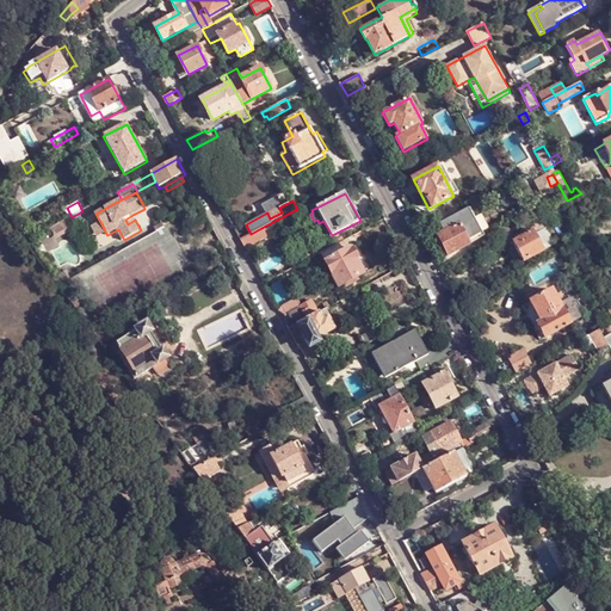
[(468,210),(440,224),(445,233),(439,236),(450,255),(470,245),(470,244),(482,236),(468,210)]
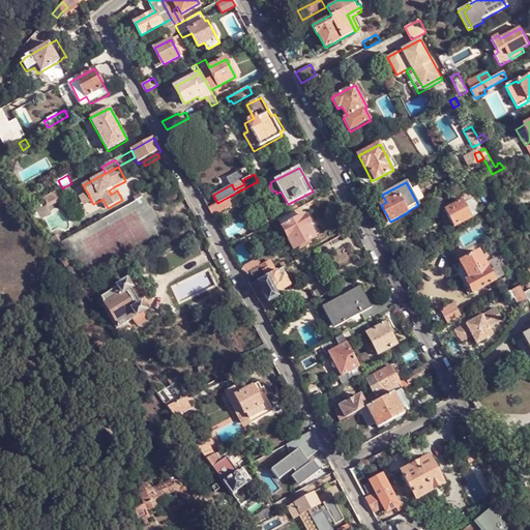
[(501,194),(497,185),(492,188),(496,196),(501,194)]
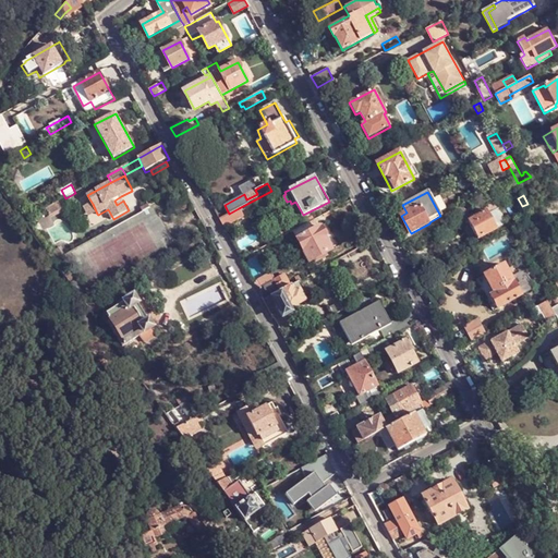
[(57,203),(46,208),(50,216),(63,209),(60,202),(57,203)]
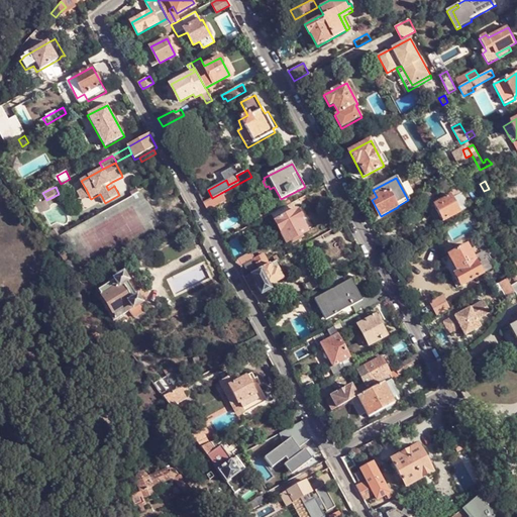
[(86,189),(79,193),(84,201),(90,198),(86,189)]
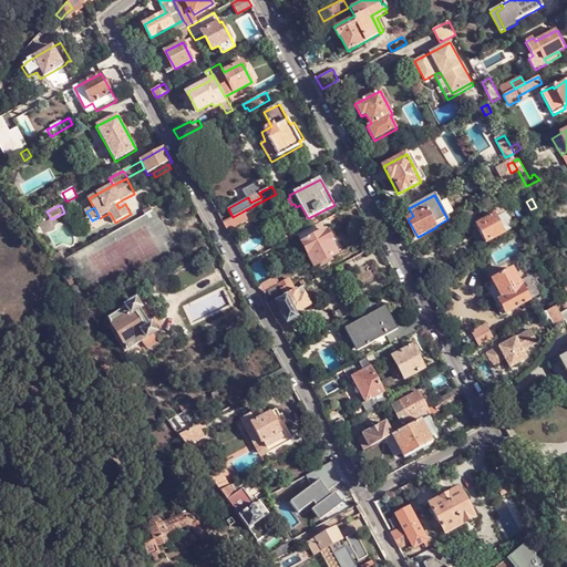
[(456,215),(461,222),(473,216),(468,208),(456,215)]
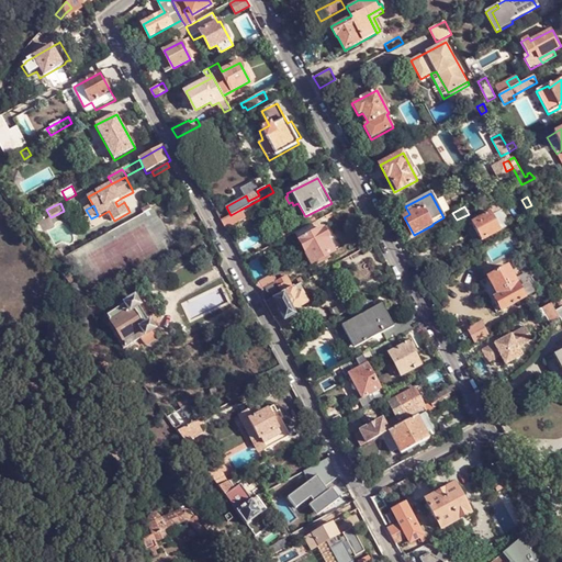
[(222,220),(226,229),(246,220),(240,210),(231,215),(222,220)]
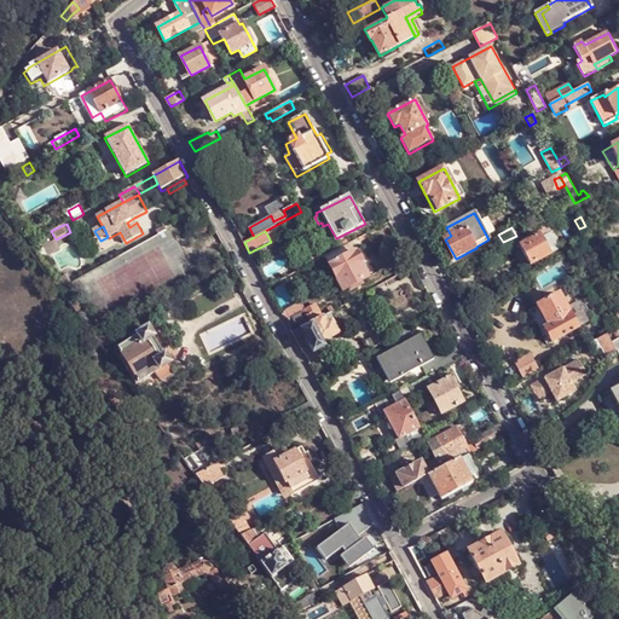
[(551,254),(541,235),(519,246),(530,266),(551,254)]
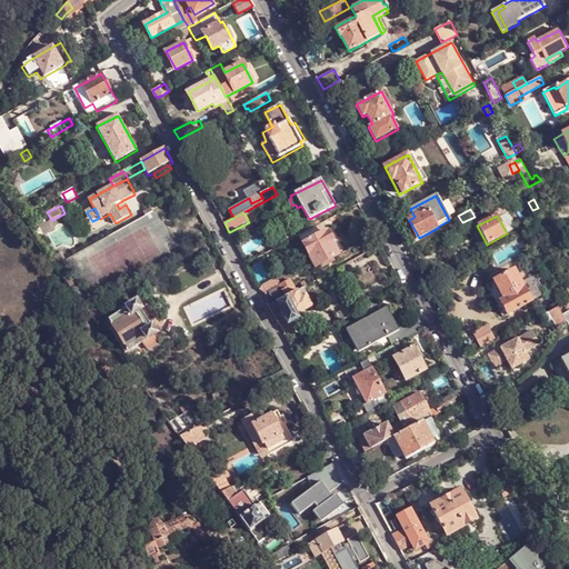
[(327,231),(303,243),(317,267),(321,265),(323,267),(333,261),(332,259),(339,255),(332,242),(333,241),(329,232),(328,232),(327,231)]
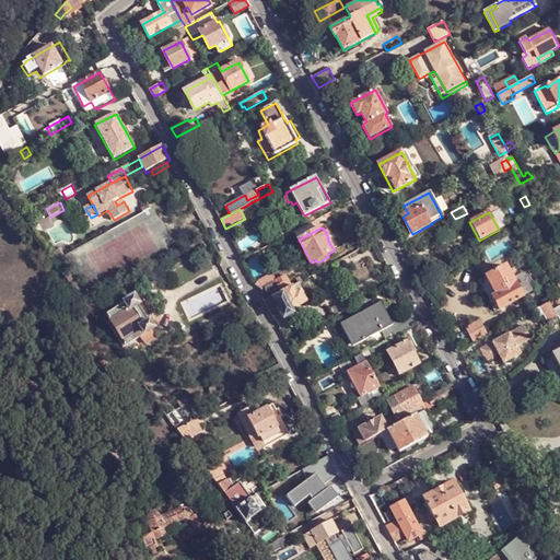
[(487,276),(497,295),(494,296),(493,296),(500,310),(523,296),(521,293),(523,292),(515,277),(513,278),(506,266),(487,276)]
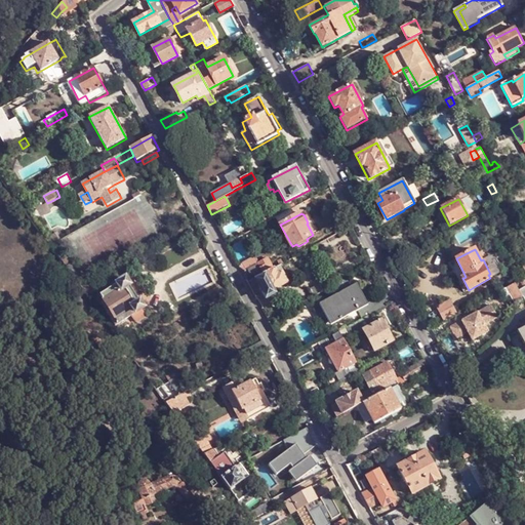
[(248,282),(274,268),(280,265),(277,259),(261,268),(258,264),(245,271),(246,279),(248,282)]
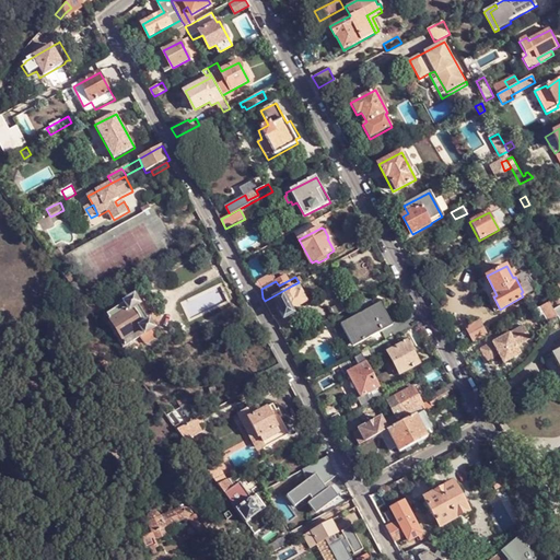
[(265,301),(273,317),(284,318),(293,313),(291,310),(305,301),(300,291),(296,293),(292,286),(265,301)]
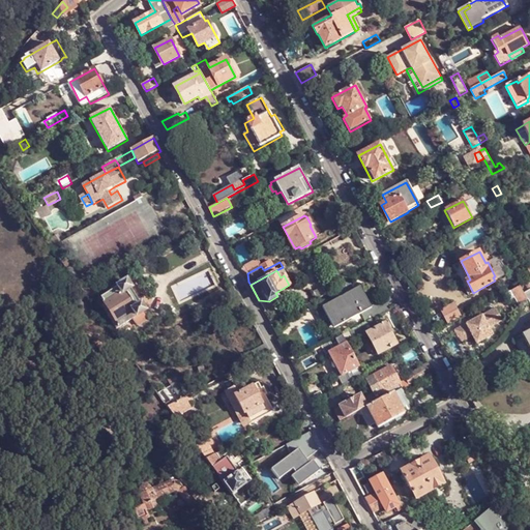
[(80,285),(95,306),(101,302),(97,297),(98,297),(87,281),(80,285)]
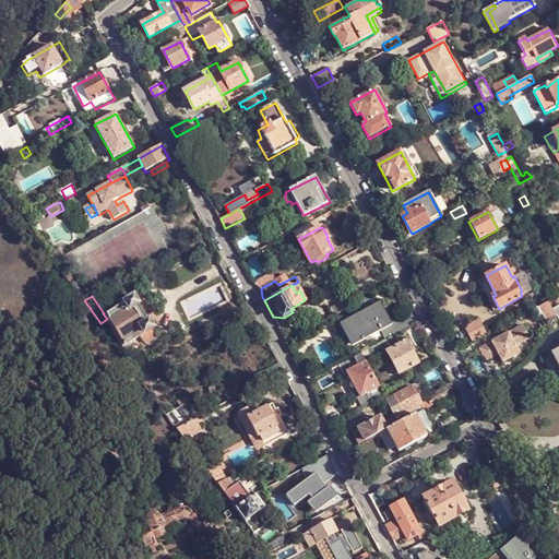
[(142,336),(152,330),(154,329),(135,297),(108,313),(128,345),(142,336)]
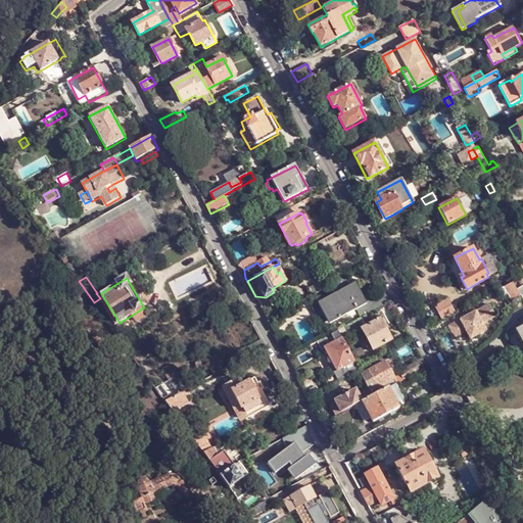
[(369,314),(385,305),(380,294),(366,302),(354,282),(347,286),(343,279),(328,287),(331,293),(321,299),(333,321),(357,308),(362,318),(369,314)]
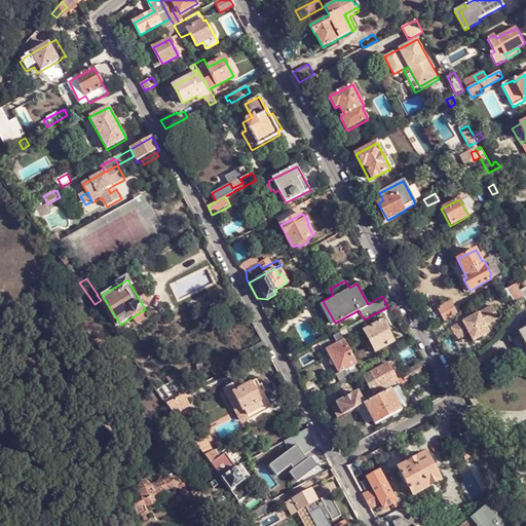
[(508,288),(516,302),(524,298),(516,284),(508,288)]
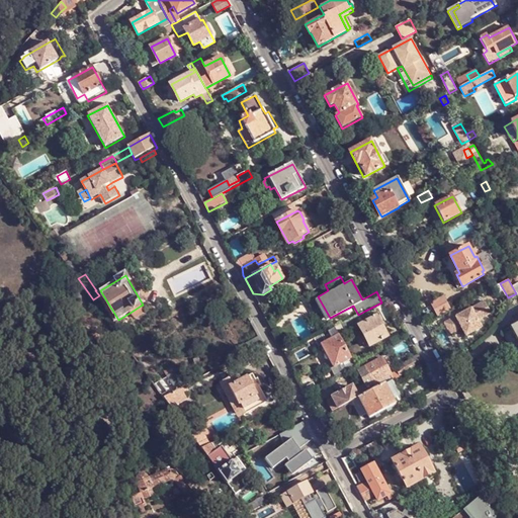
[(309,292),(318,287),(315,281),(306,286),(309,292)]
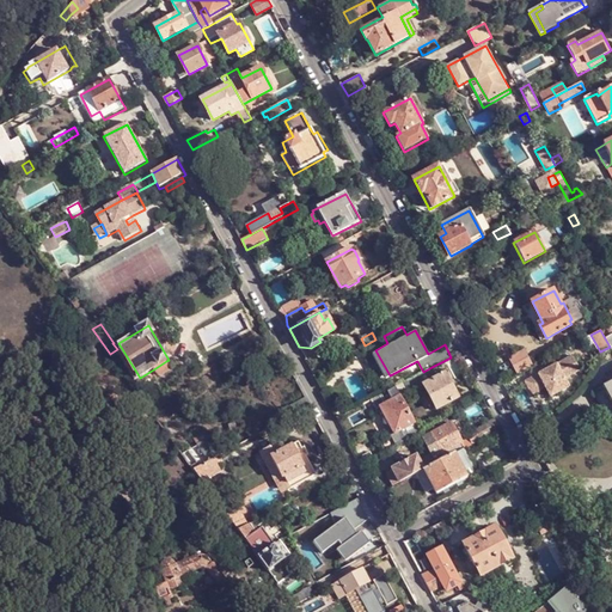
[(528,350),(509,356),(515,373),(533,366),(528,350)]
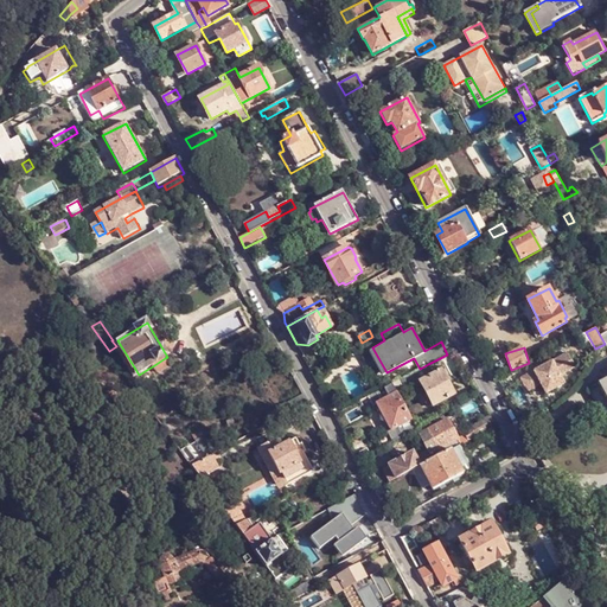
[(568,355),(521,378),(528,391),(541,384),(545,394),(564,384),(560,375),(575,368),(568,355)]
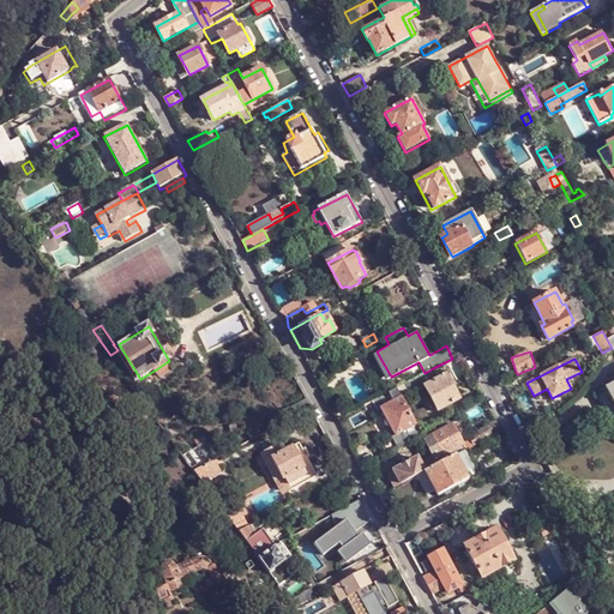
[(173,371),(167,362),(156,369),(161,378),(173,371)]
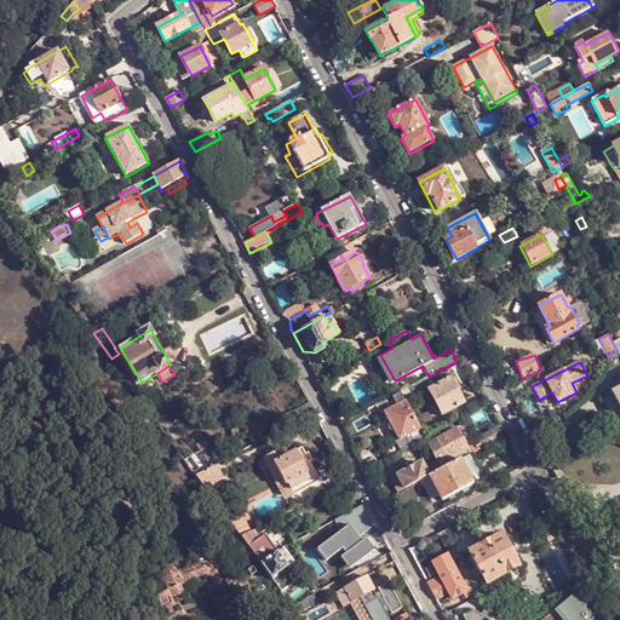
[(429,377),(406,390),(412,401),(430,391),(442,414),(464,403),(451,379),(443,383),(437,372),(429,377)]
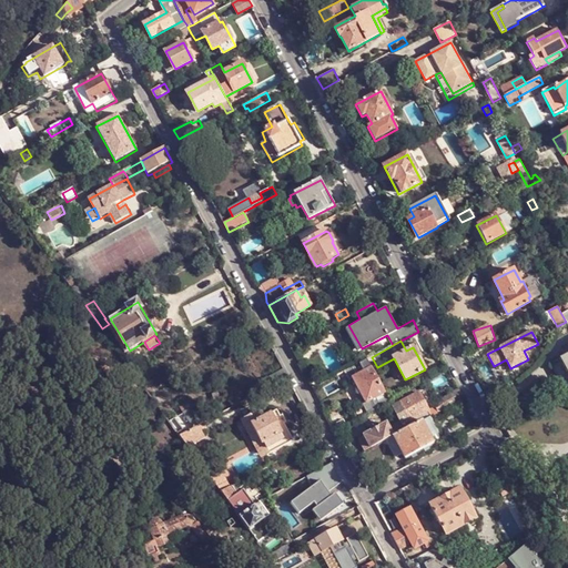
[(367,359),(359,363),(364,372),(353,377),(355,384),(353,385),(359,399),(363,397),(366,404),(385,393),(367,359)]
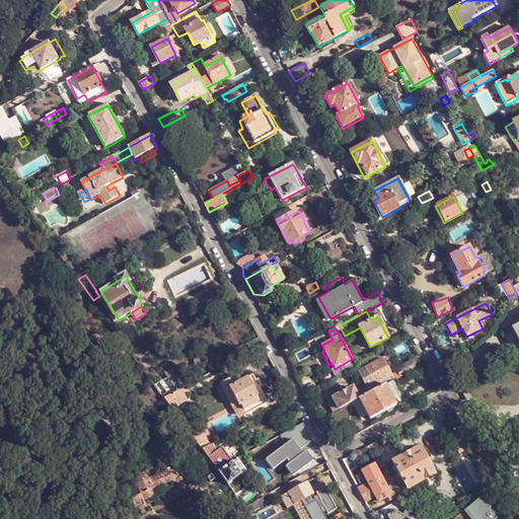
[(400,376),(424,364),(419,355),(404,364),(397,371),(400,376)]
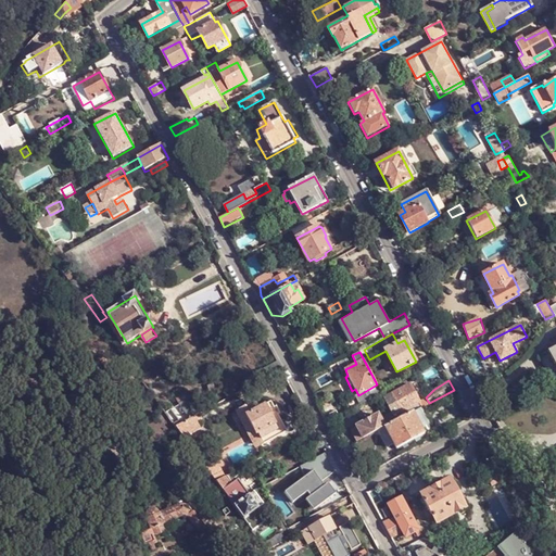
[(383,399),(393,416),(419,401),(411,383),(383,399)]
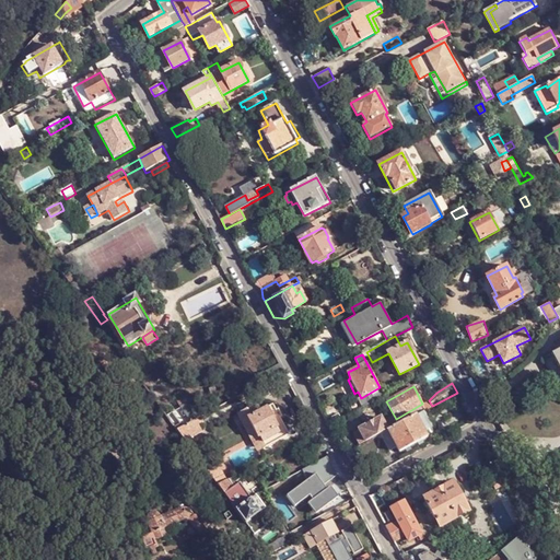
[(369,398),(371,403),(383,396),(384,395),(382,392),(369,398)]
